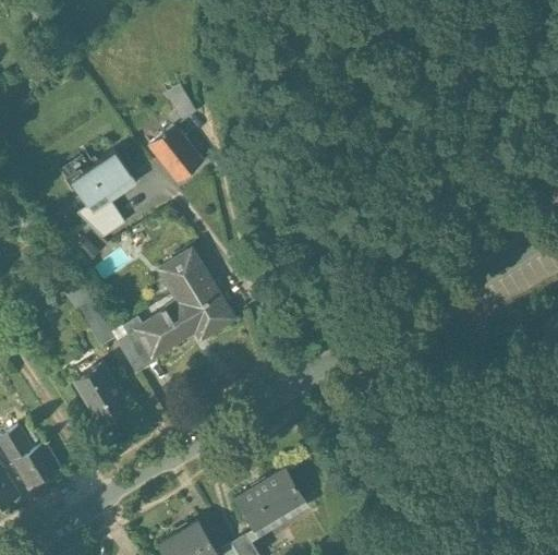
[(195,111),(180,86),(166,96),(181,121),(195,111)]
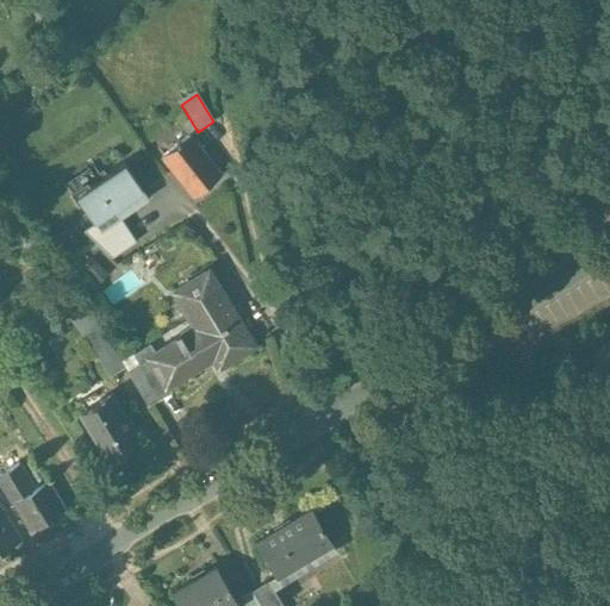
[(222,177),(191,137),(162,158),(193,199),(222,177)]
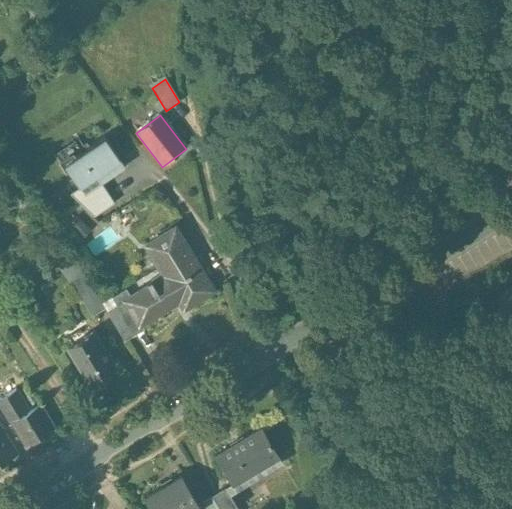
[(105,138),(65,165),(80,188),(85,195),(101,184),(125,168),(105,138)]
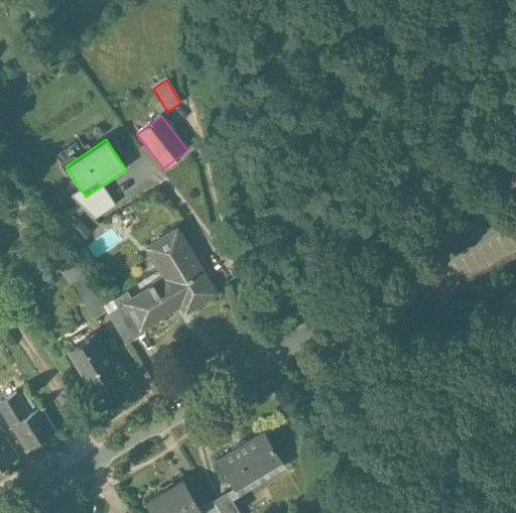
[(102,185),(86,197),(81,189),(71,197),(95,220),(115,206),(102,185)]
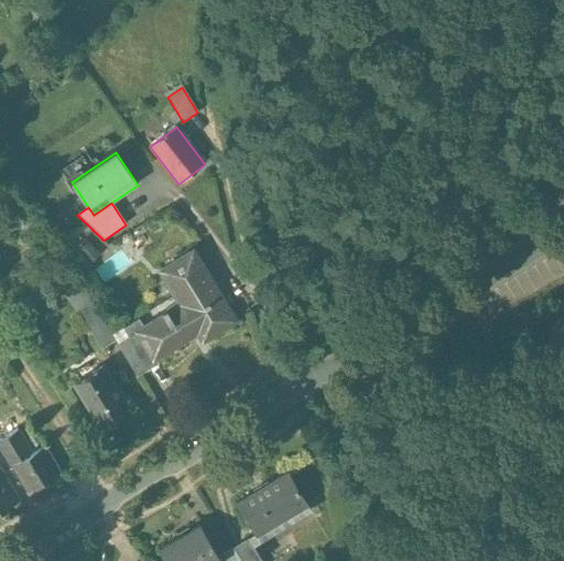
[(95,250),(84,239),(75,249),(85,259),(95,250)]
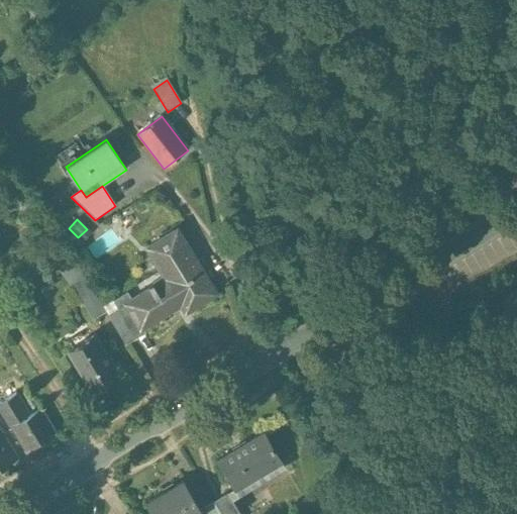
[(177,230),(148,247),(159,266),(163,264),(175,285),(160,295),(152,283),(149,286),(151,289),(132,300),(127,291),(113,300),(118,309),(108,315),(112,322),(132,310),(142,326),(182,303),(186,311),(214,293),(177,230)]
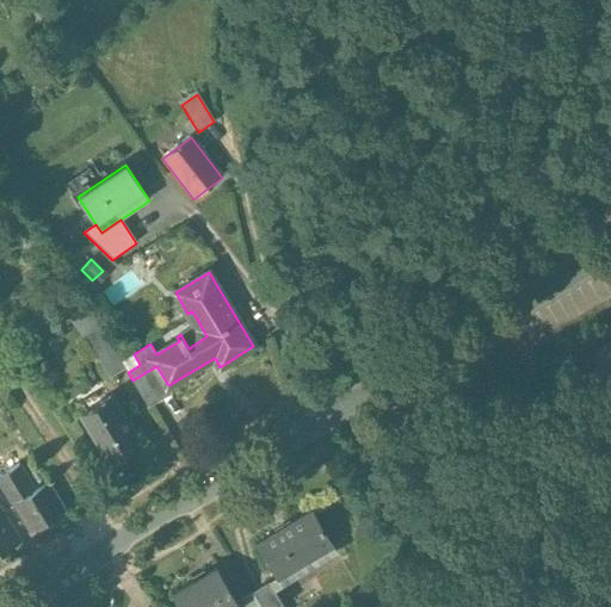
[(90,313),(76,321),(86,338),(99,329),(90,313)]
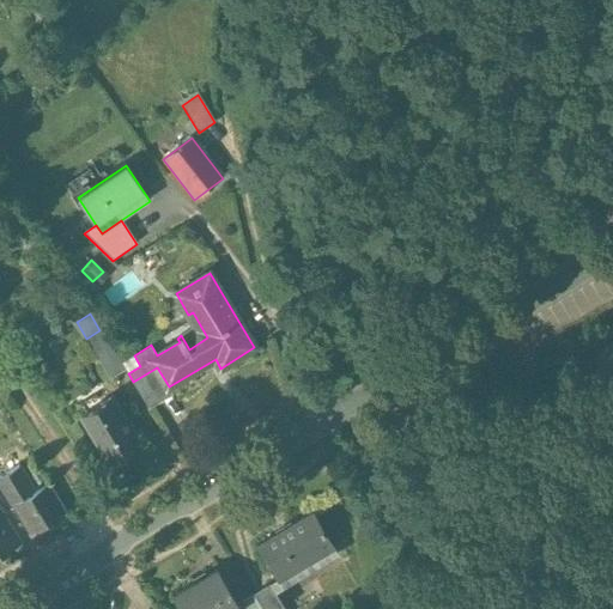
[(122,370),(99,330),(86,339),(109,377),(122,370)]
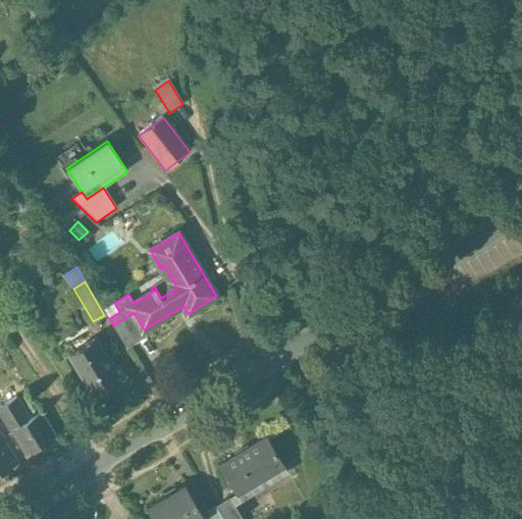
[(134,313),(113,325),(126,348),(147,335),(144,329),(134,313)]
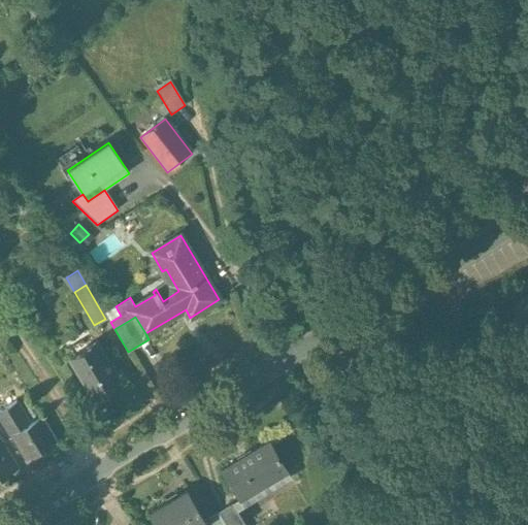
[(122,384),(97,342),(69,360),(94,400),(122,384)]
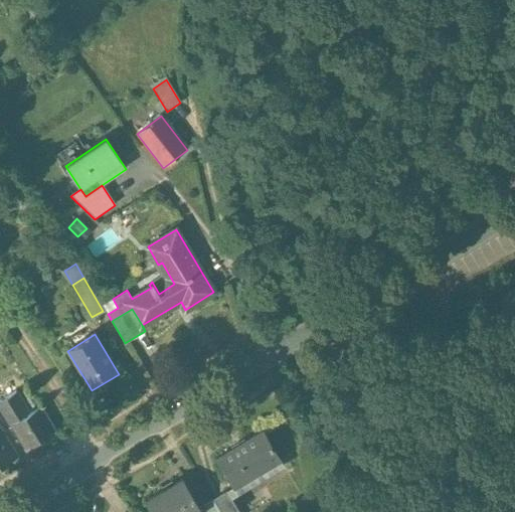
[(29,414),(16,393),(0,402),(0,407),(25,450),(55,432),(41,407),(29,414)]
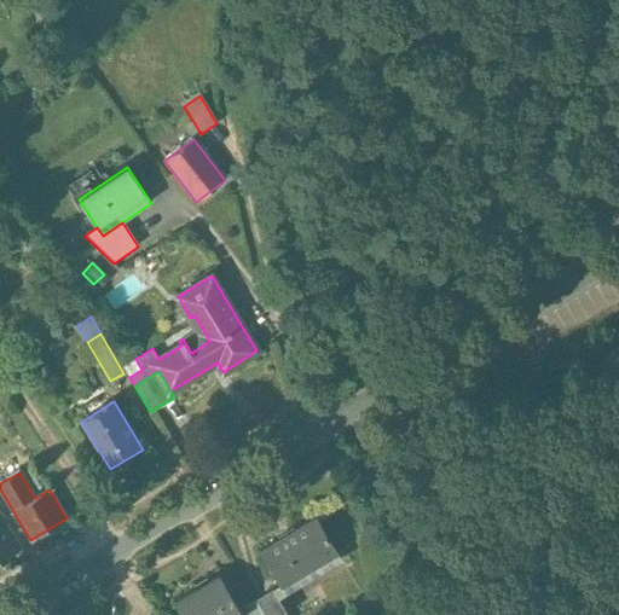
[(0,558),(19,547),(0,515),(0,558)]
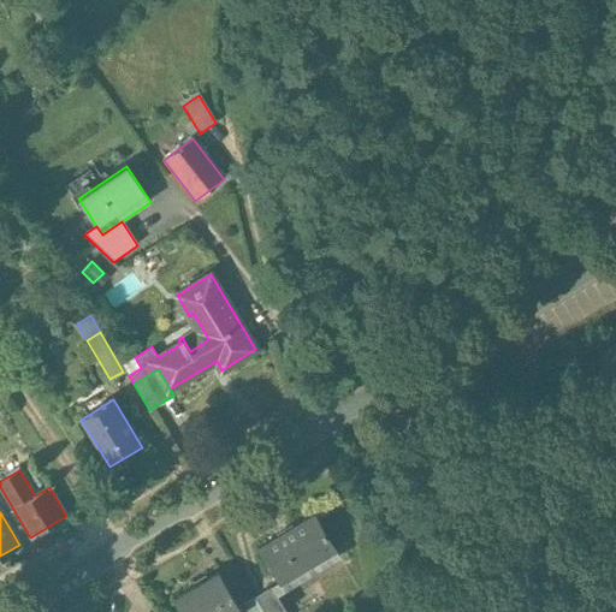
[(314,516),(259,548),(283,589),(338,557),(314,516)]
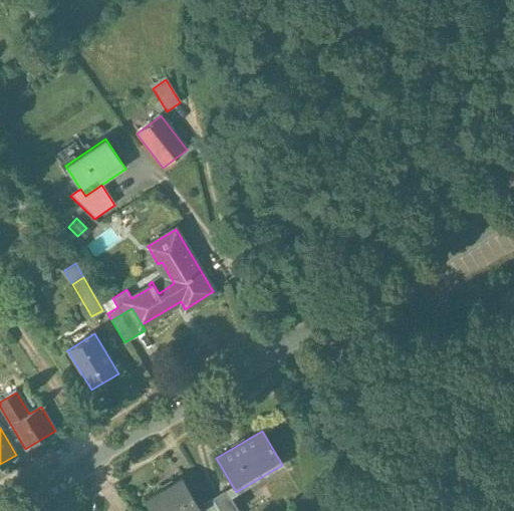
[(181,479),(147,499),(153,510),(200,510),(198,506),(181,479)]
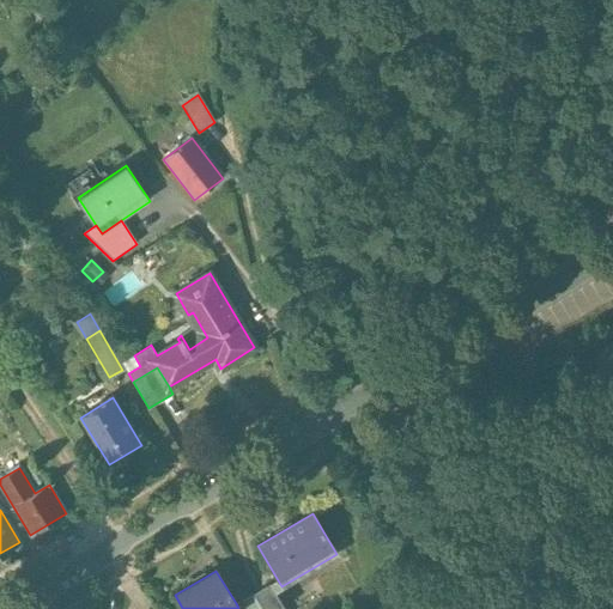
[(284,608),(269,583),(253,594),(261,608),(284,608)]
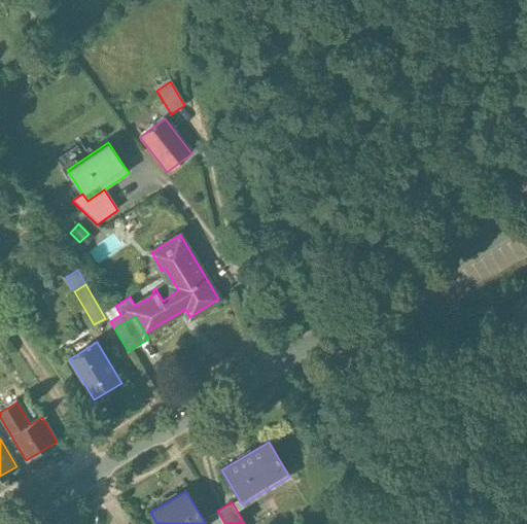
[(224,523),(217,511),(203,519),(205,523),(224,523)]
